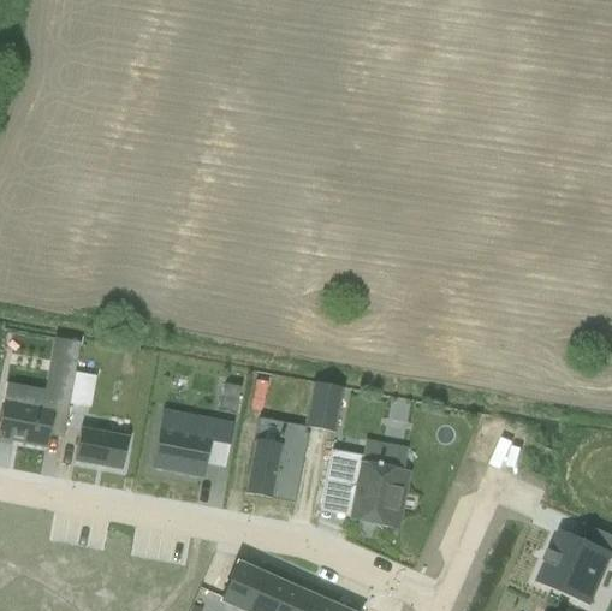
[(6,399),(0,429),(0,434),(47,444),(49,433),(64,435),(82,340),(61,337),(51,395),(45,393),(42,407),(6,399)]
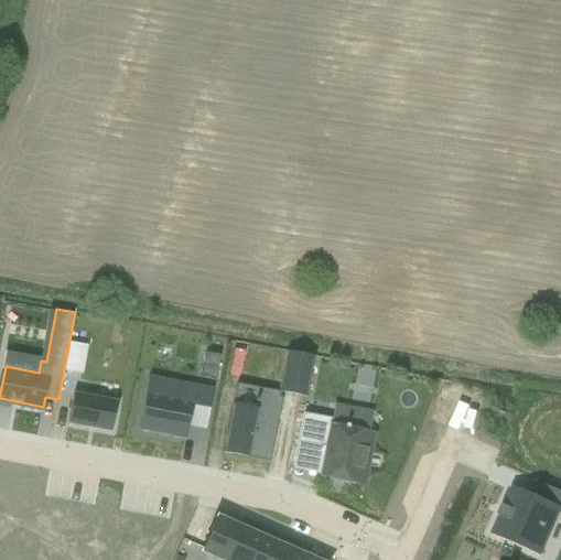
[(88,343),(69,340),(65,367),(83,370),(88,343)]
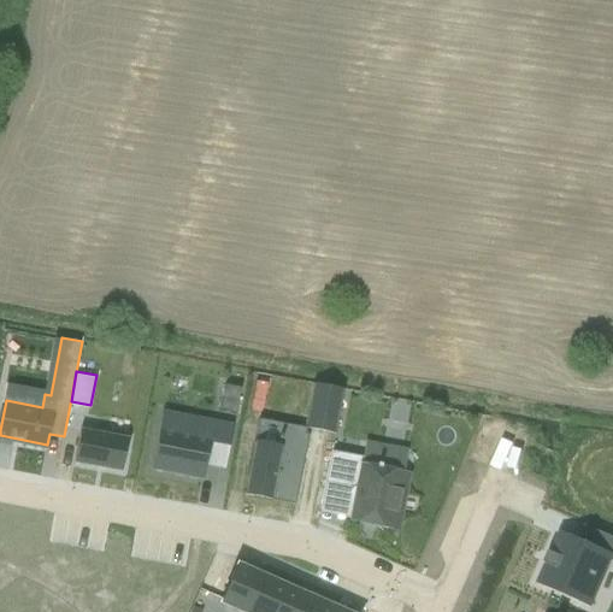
[(306,425),(336,430),(345,387),(314,381),(306,425)]
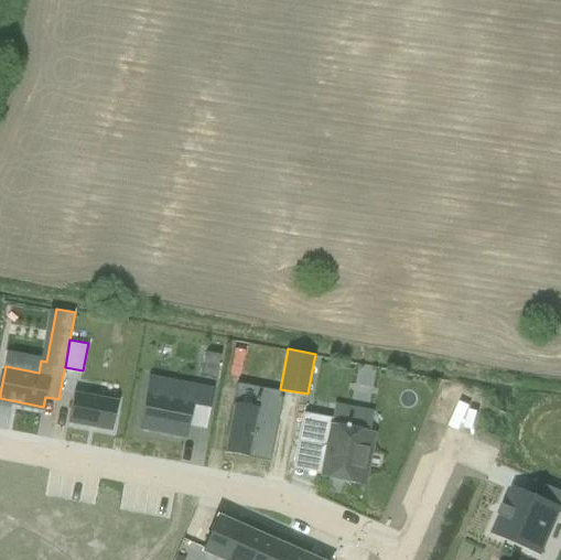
[(207,350),(203,373),(217,376),(222,353),(207,350)]
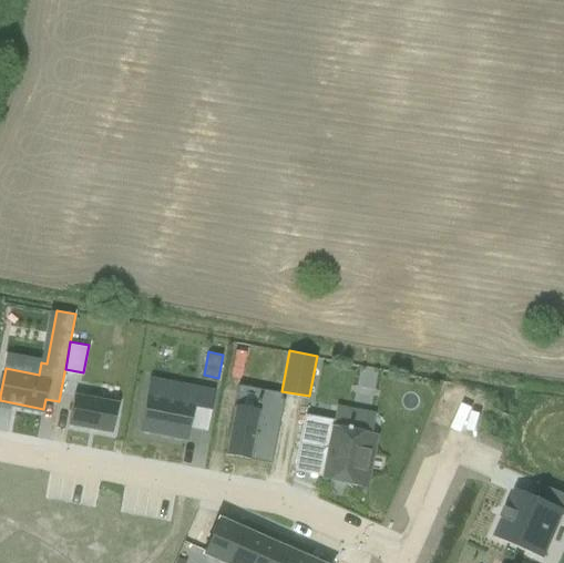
[(151,376),(141,428),(143,429),(143,428),(187,436),(187,437),(188,438),(192,422),(207,426),(206,428),(208,428),(216,389),(197,385),(195,392),(151,384),(153,377),(151,376)]
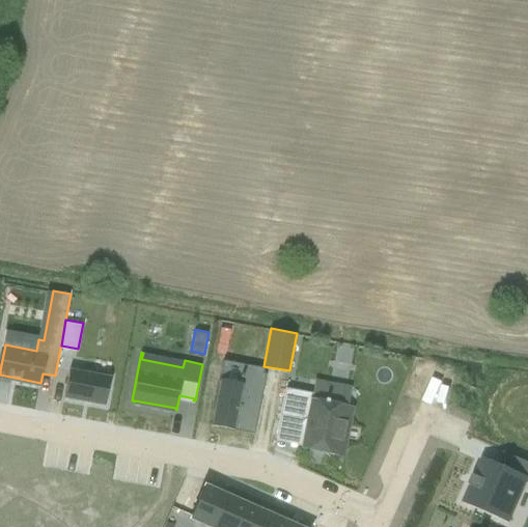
[(71,367),(65,396),(106,404),(111,376),(71,367)]
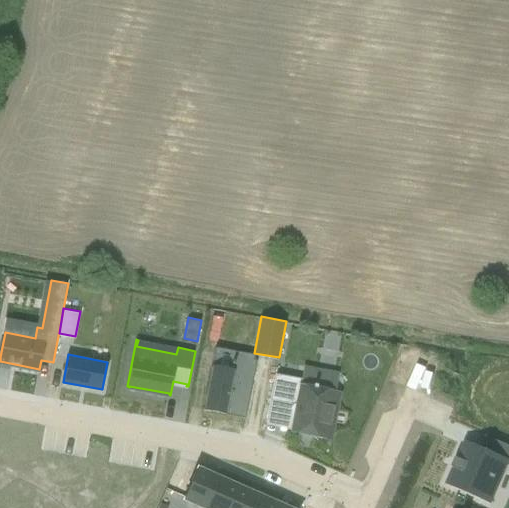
[(213,364),(204,408),(211,410),(212,406),(218,407),(218,408),(221,408),(220,411),(227,413),(228,409),(232,410),(241,412),(245,413),(244,416),(246,416),(257,358),(255,358),(236,354),(233,367),(213,364)]
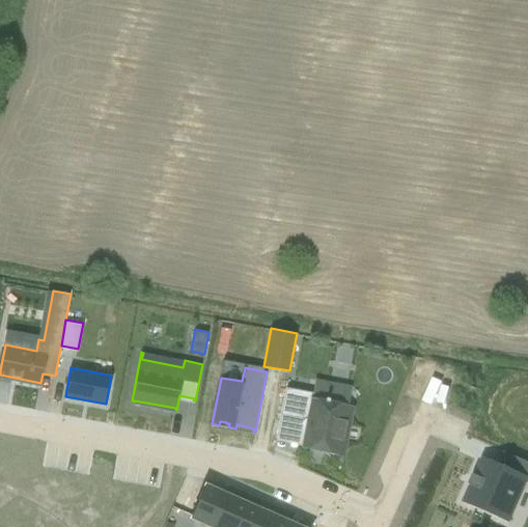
[(281,413),(277,436),(278,436),(282,415),(307,419),(305,431),(307,431),(307,430),(313,431),(309,447),(339,453),(349,405),(329,400),(330,396),(326,396),(325,400),(313,397),(314,392),(286,386),(281,413)]
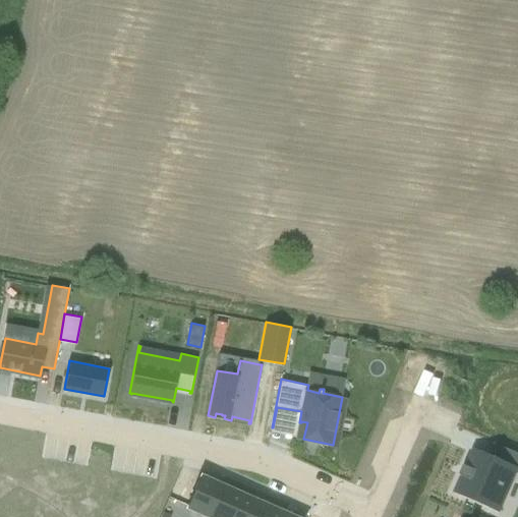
[(463,474),(456,491),(501,510),(517,473),(517,450),(496,441),(491,453),(475,446),(468,464),(466,463),(465,464),(467,465),(464,472),(462,471),(461,473),(463,474)]
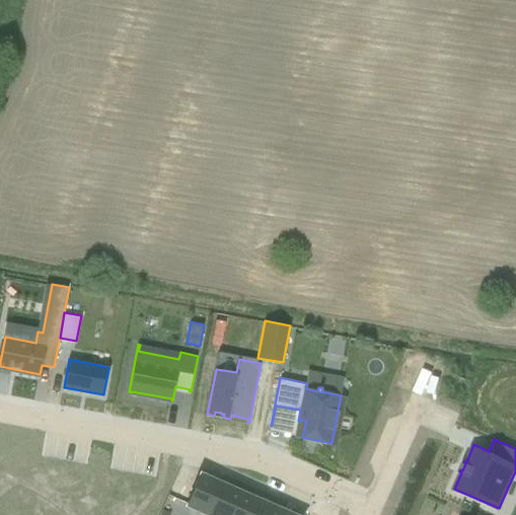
[(201,473),(187,504),(209,514),(222,483),(201,473)]
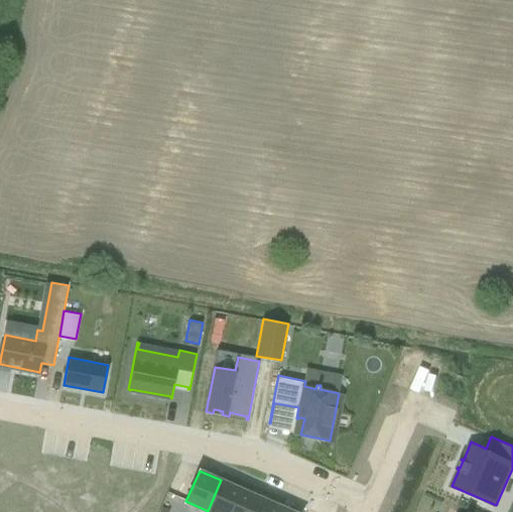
[(221,480),(208,511),(210,511),(230,511),(241,489),(221,480)]
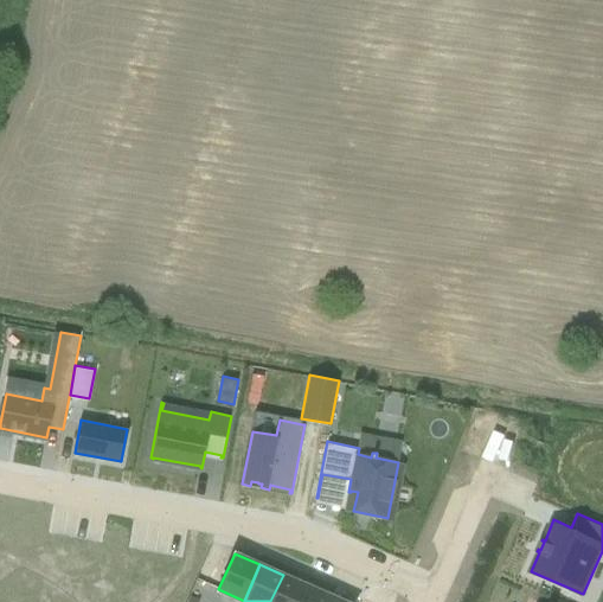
[(283,575),(270,601),(299,601),(307,586),(283,575)]
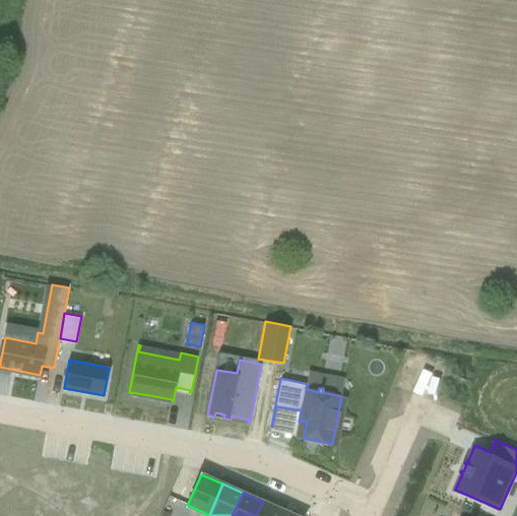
[(263,502),(256,515),(280,515),(283,510),(263,502)]
